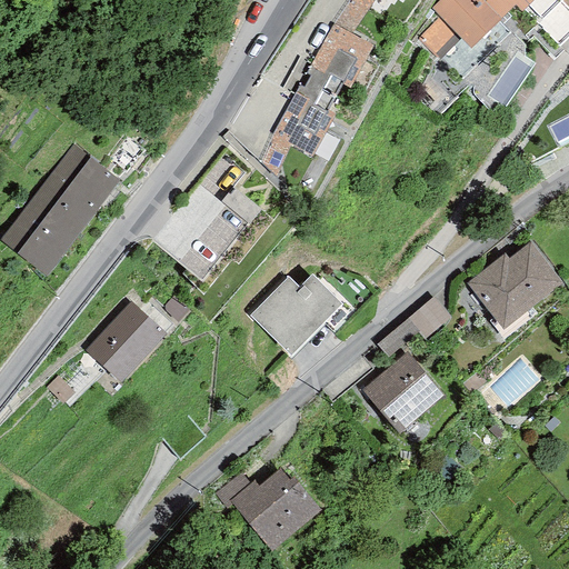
[(351,33),(375,0),(349,0),(333,23),(351,33)]
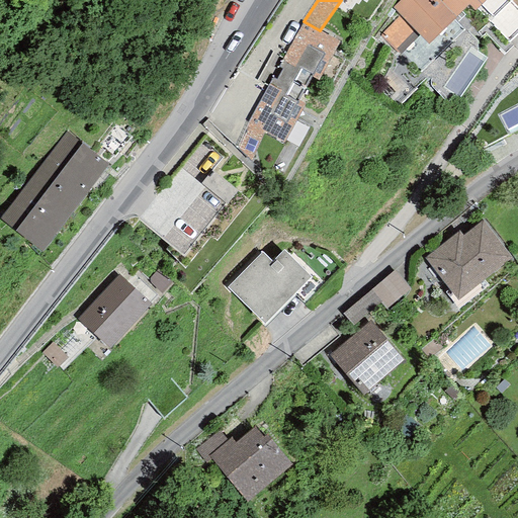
[(427,45),(456,16),(439,0),(400,0),(393,8),(400,16),(380,35),(400,55),(419,34),(427,45)]
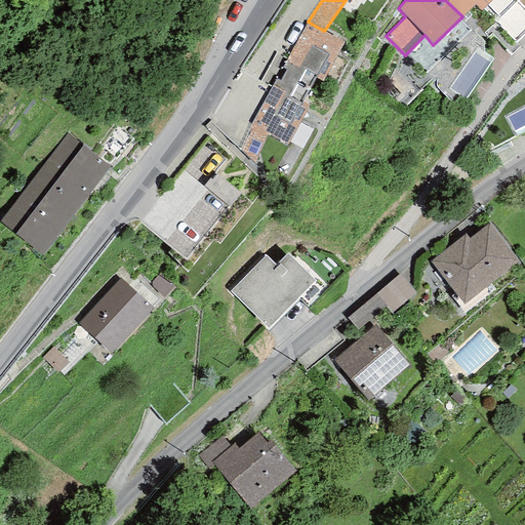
[(491,0),(445,0),(462,16),(475,5),(481,10),(491,0)]
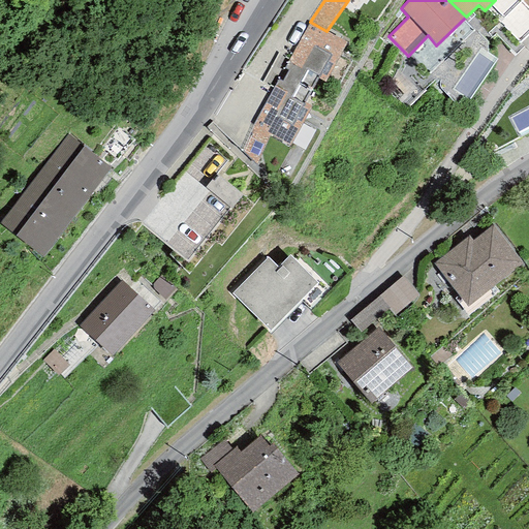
[(346,42),(327,31),(310,22),(283,68),(288,70),(285,76),(311,90),(318,78),(325,82),(346,42)]
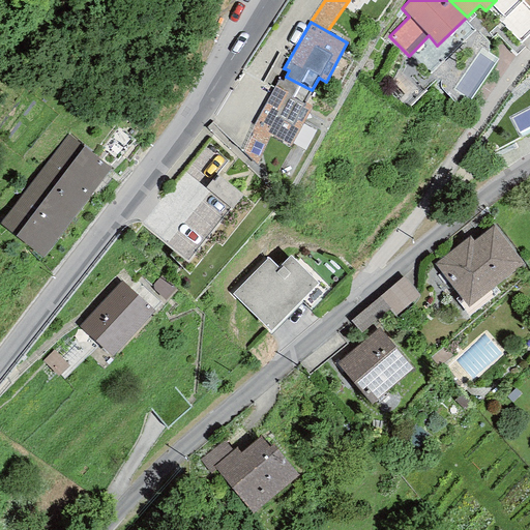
[(304,104),(312,90),(286,77),(283,82),(278,80),(256,125),(271,134),(291,144),(311,107),(304,104)]
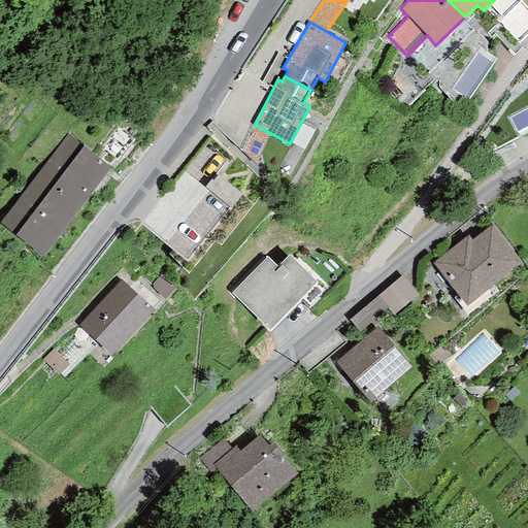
[(256,164),(270,133),(255,125),(241,151),(256,164)]
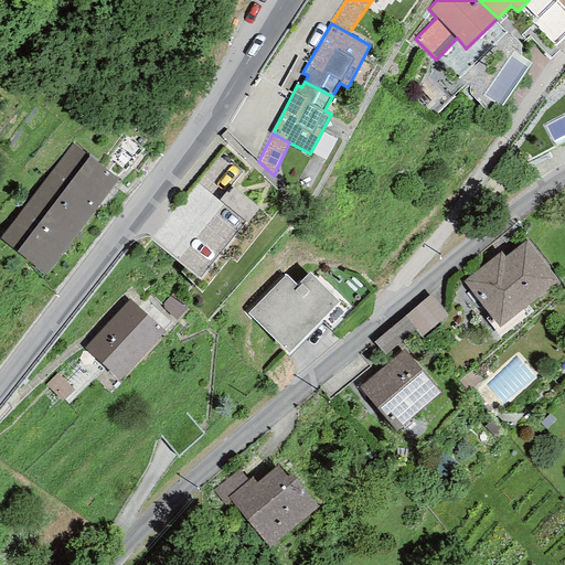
[(117,180),(72,144),(0,237),(0,238),(45,275),(117,180)]
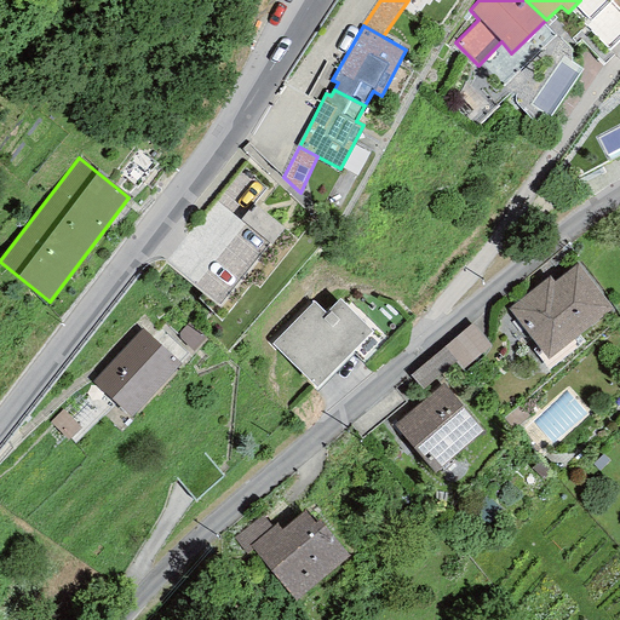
[(507,309),(547,359),(613,308),(577,263),(554,281),(550,276),(507,309)]
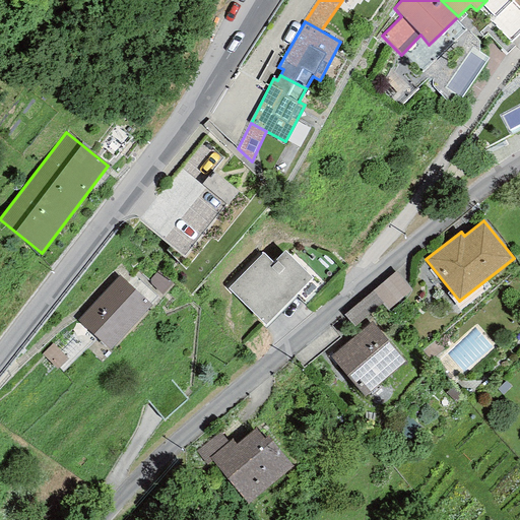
[(229,288),(266,327),(312,278),(283,251),(272,263),(263,253),(229,288)]
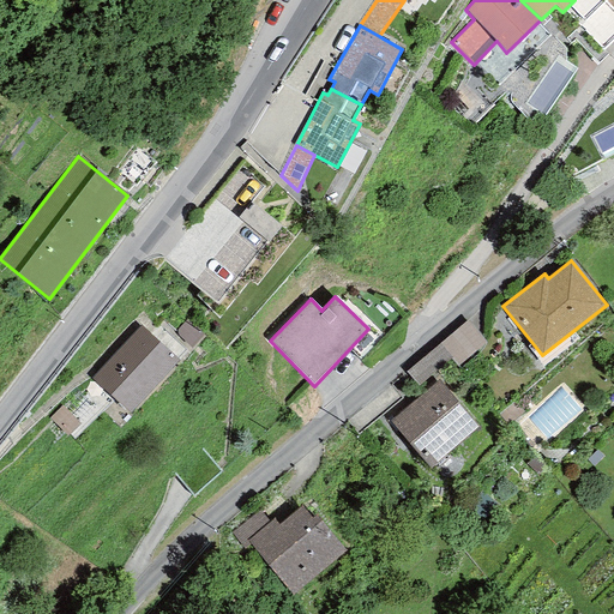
[(204,333),(187,319),(175,332),(192,348),(204,333)]
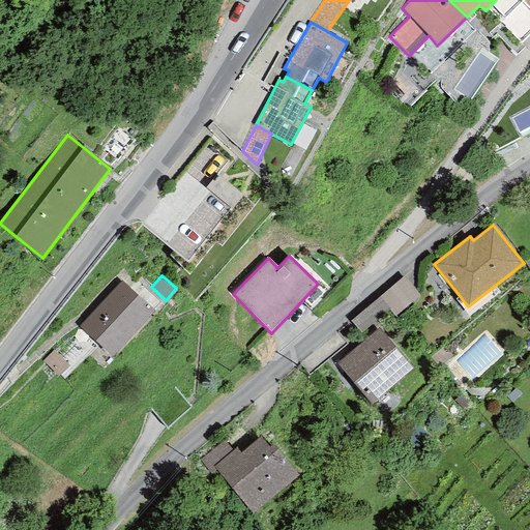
[(419,295),(403,277),(379,297),(389,308),(394,316),(419,295)]
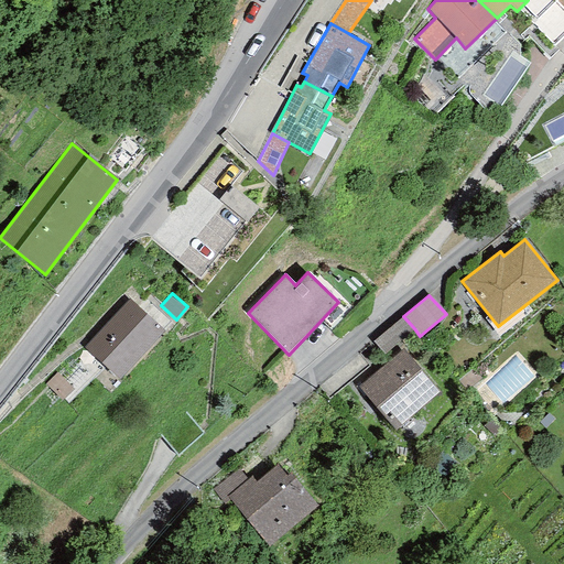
[(164,332),(129,300),(85,347),(120,379),(164,332)]
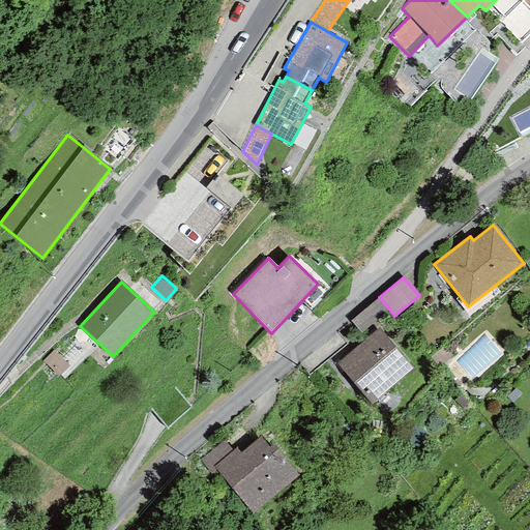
[(389,308),(379,297),(350,321),(360,332),(389,308)]
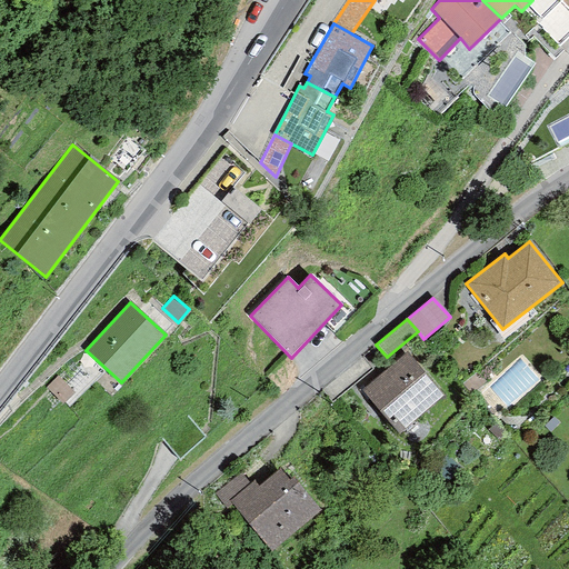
[(363,390),(399,432),(442,396),(406,355),(363,390)]
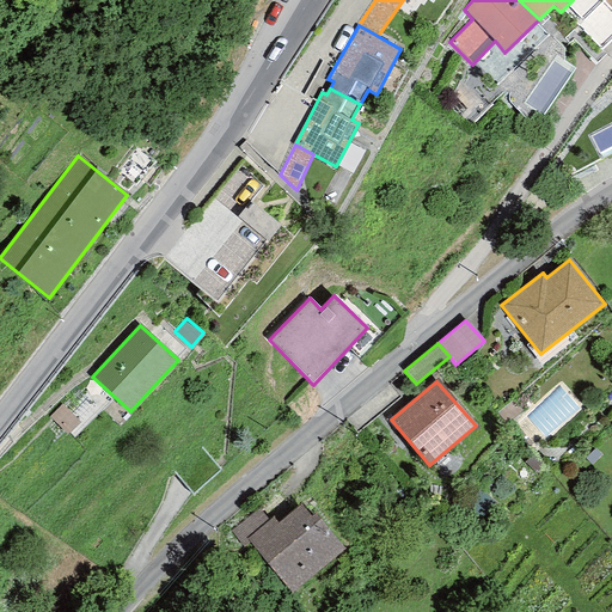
[(248,542),(292,593),(344,549),(314,513),(311,516),(301,505),(277,524),(273,516),(269,520),(245,539),(248,542)]
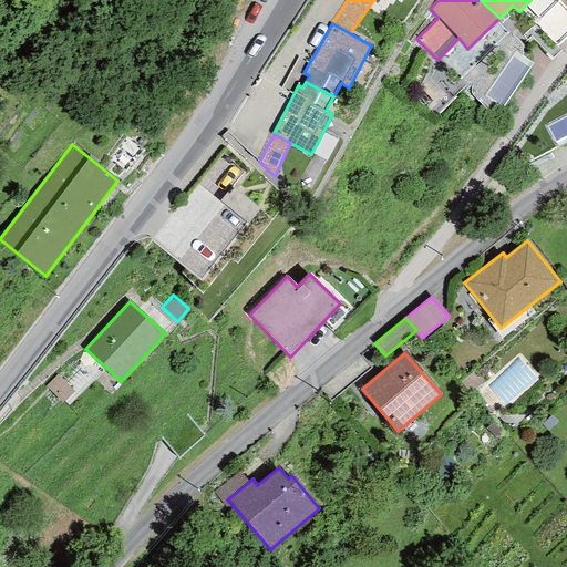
[(227,500),(249,482),(239,471),(213,492),(224,506),(229,502),(227,500)]
